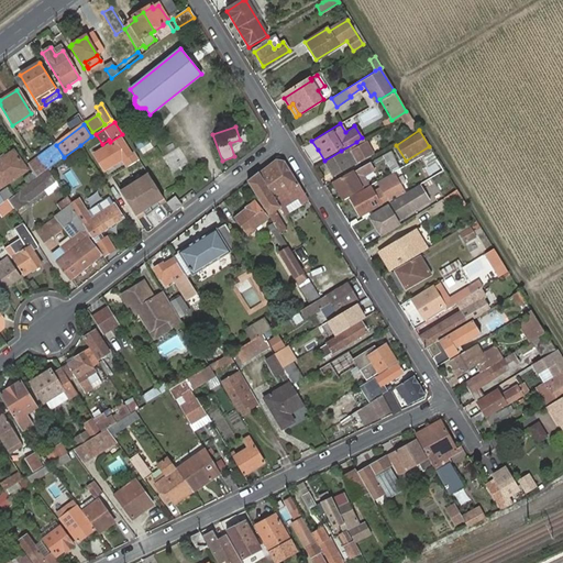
[(144,135),(133,143),(136,147),(147,140),(144,135)]
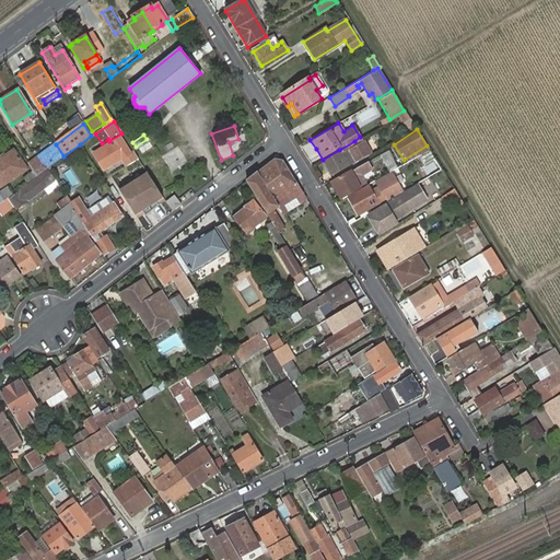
[(104,172),(130,154),(125,147),(123,147),(118,140),(94,155),(104,172)]
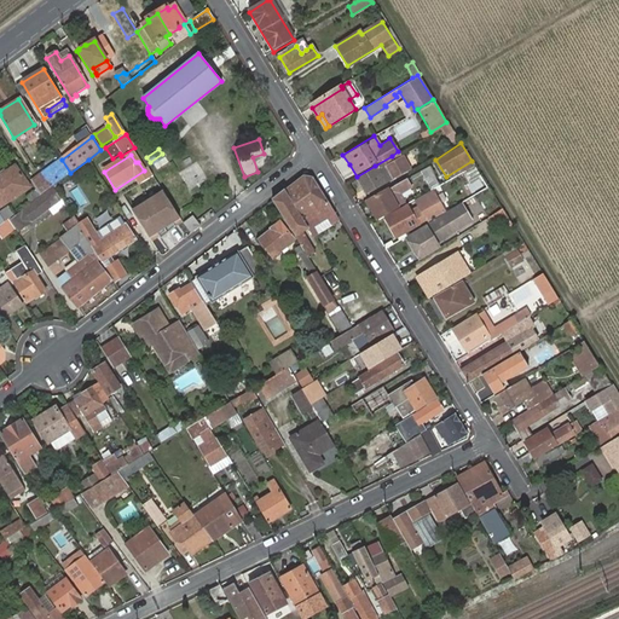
[(403,172),(392,156),(375,166),(376,167),(357,179),(366,195),(403,172)]
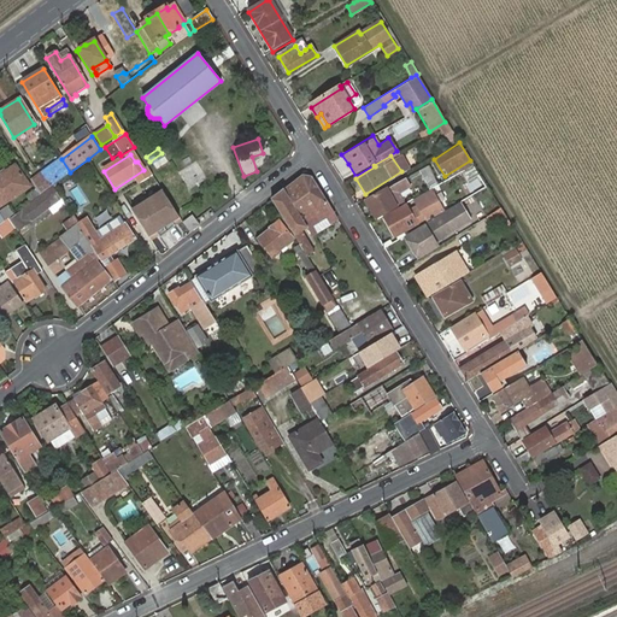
[(70,172),(62,159),(30,181),(40,195),(53,186),(70,172)]
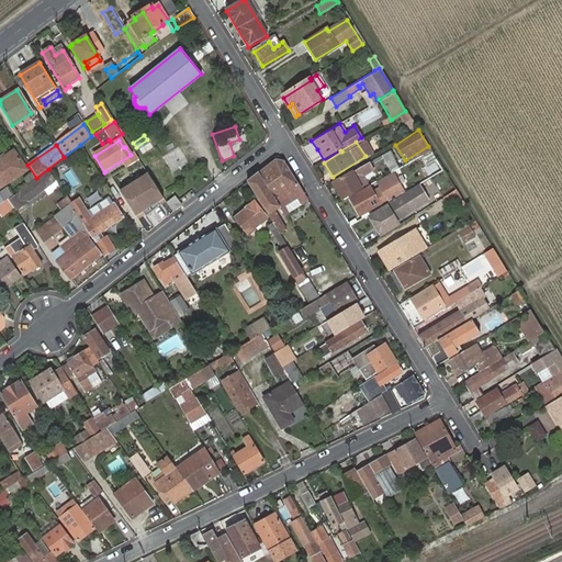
[(436,172),(442,168),(429,147),(419,153),(426,163),(424,165),(430,176),(436,172)]
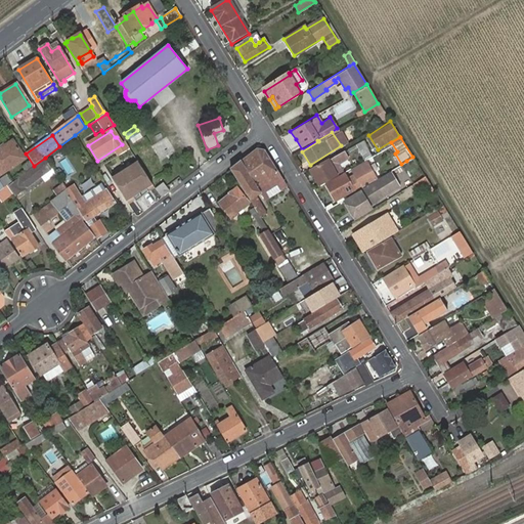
[(296,139),(286,145),(292,156),(302,149),(296,139)]
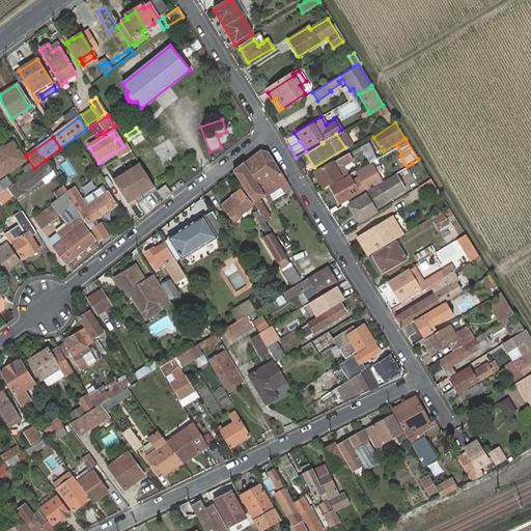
[(0,176),(24,162),(12,143),(0,150),(0,176)]
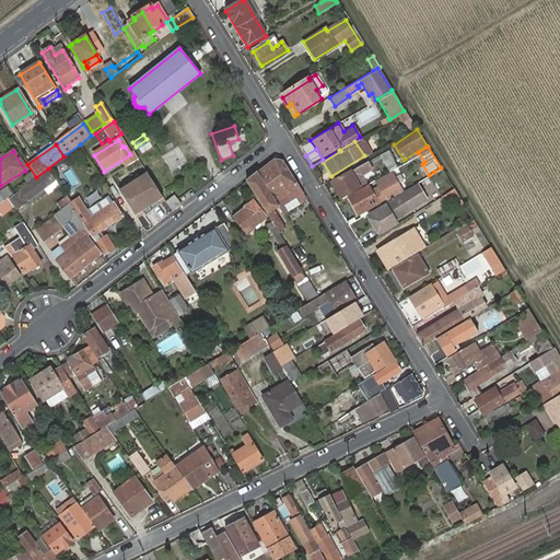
[(381,154),(388,172),(397,168),(389,151),(381,154)]
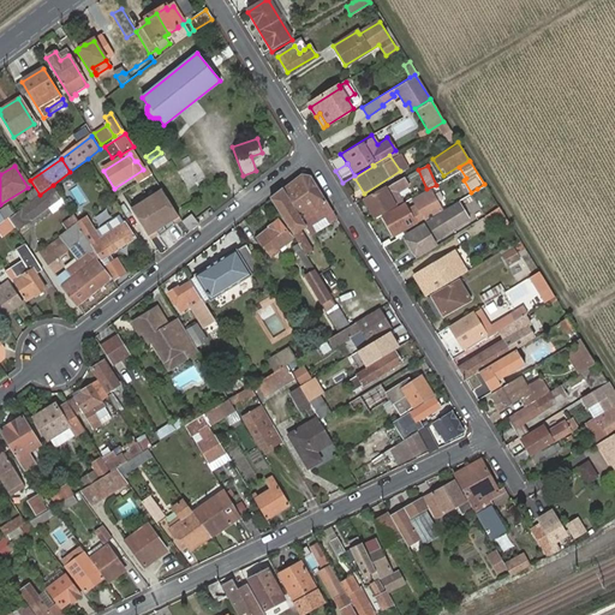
[(302,175),(272,199),(284,219),(293,234),(300,245),(303,250),(308,246),(299,233),(324,218),(329,224),(336,219),(310,177),(302,175)]
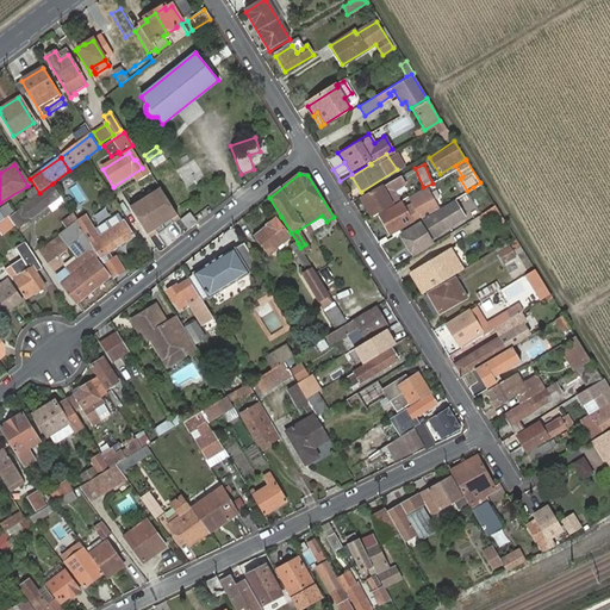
[(373,213),(397,200),(394,197),(397,195),(393,190),(404,182),(399,175),(363,198),(373,213)]
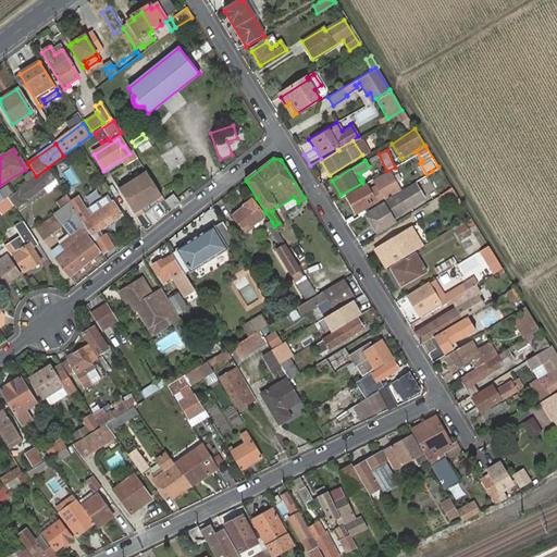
[(438,166),(432,171),(441,186),(449,182),(440,166),(438,166)]
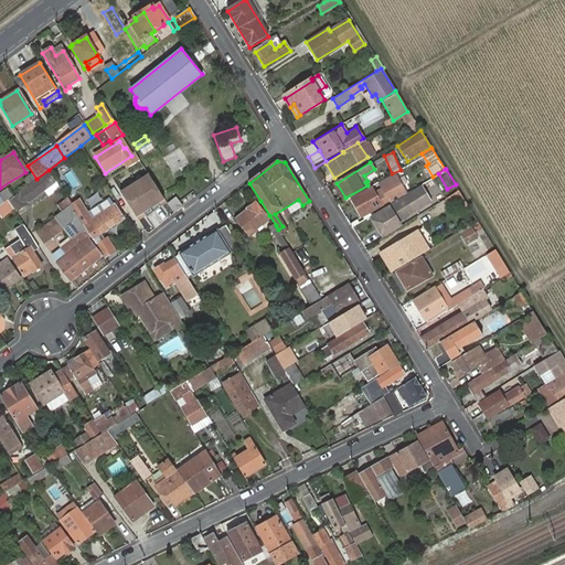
[(60,189),(50,172),(11,200),(18,209),(44,190),(50,198),(60,189)]
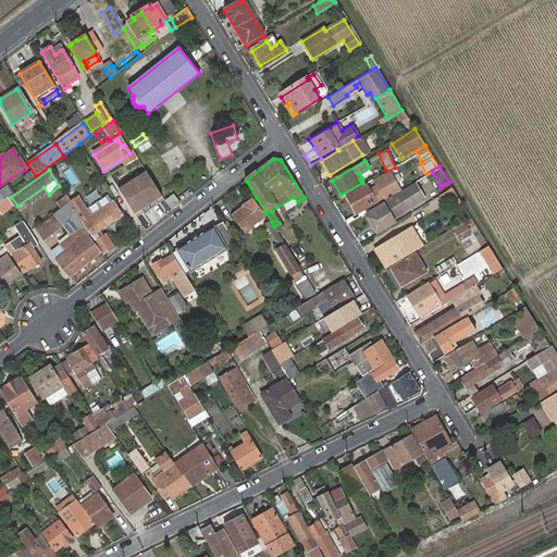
[(36,176),(33,171),(24,177),(27,183),(36,176)]
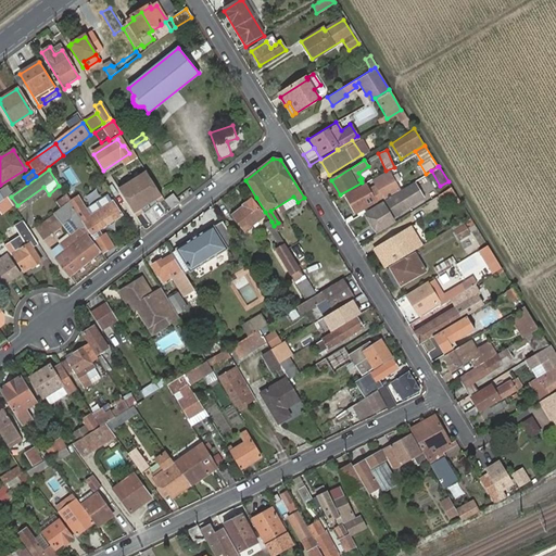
[(388,172),(381,175),(387,182),(392,179),(388,172)]
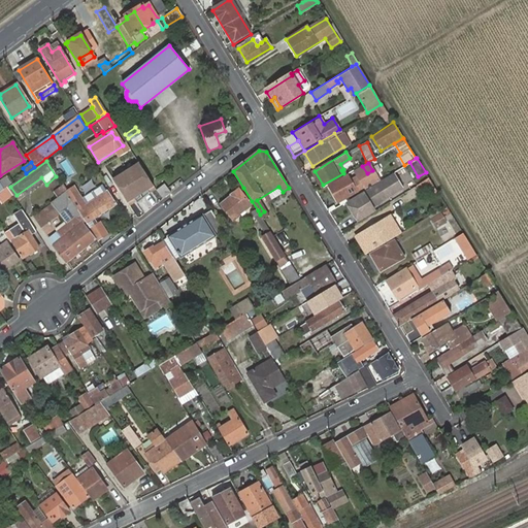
[(367,173),(362,166),(354,171),(357,176),(350,180),(347,176),(328,188),(338,203),(357,192),(358,194),(378,182),(372,170),(367,173)]
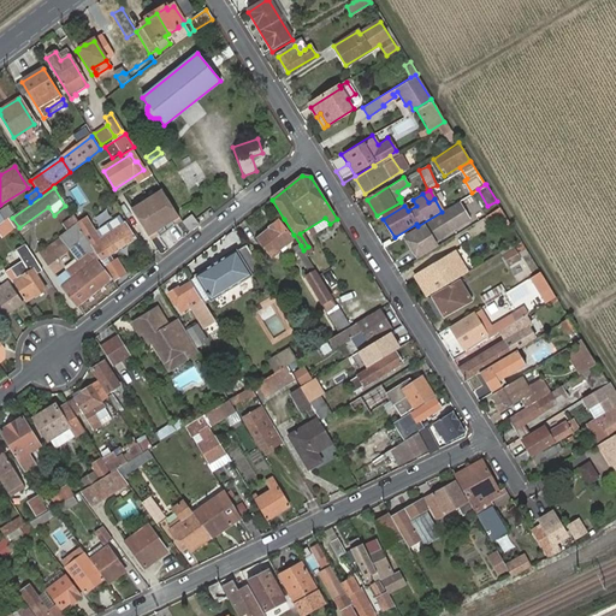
[(432,242),(469,219),(460,203),(422,226),(432,242)]
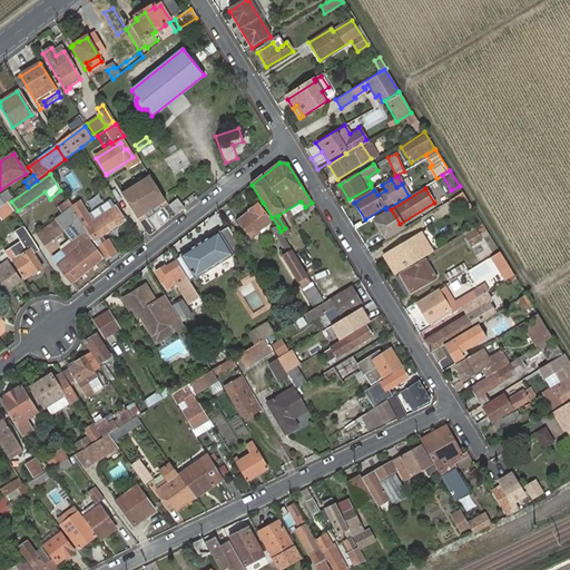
[(8,190),(0,195),(0,198),(6,204),(9,202),(13,198),(8,190)]
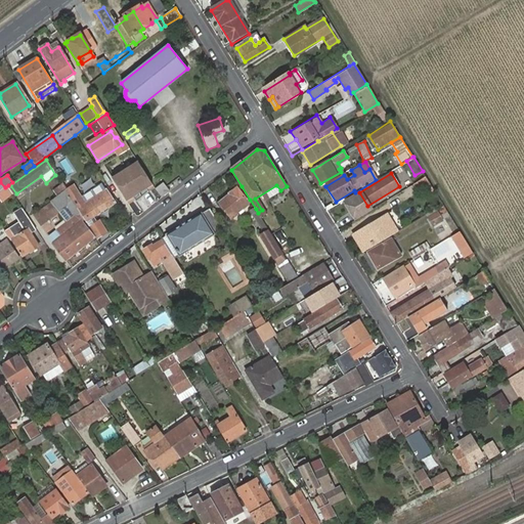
[(436,191),(427,177),(415,184),(419,190),(426,186),(431,193),(436,191)]
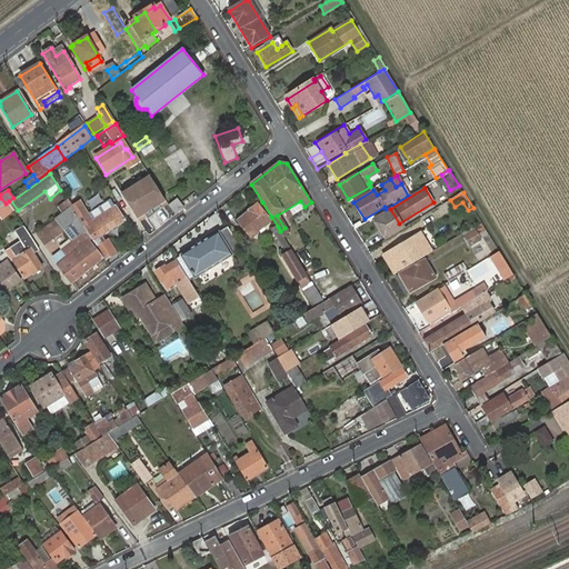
[(125,221),(116,207),(113,207),(109,199),(87,213),(80,202),(72,208),(92,240),(99,235),(100,237),(125,221)]
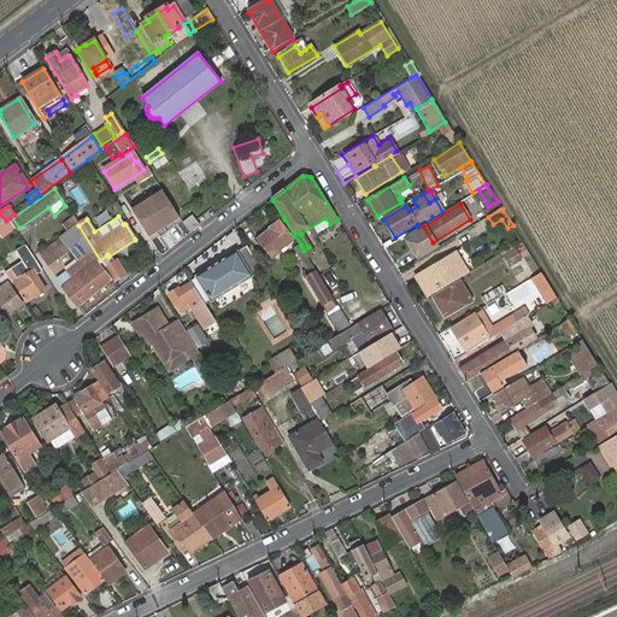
[(69,230),(76,224),(74,218),(72,217),(63,223),(69,230)]
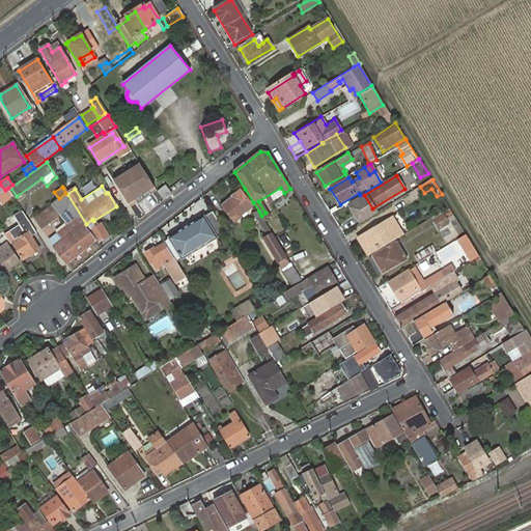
[(164,202),(172,196),(165,187),(157,192),(164,202)]
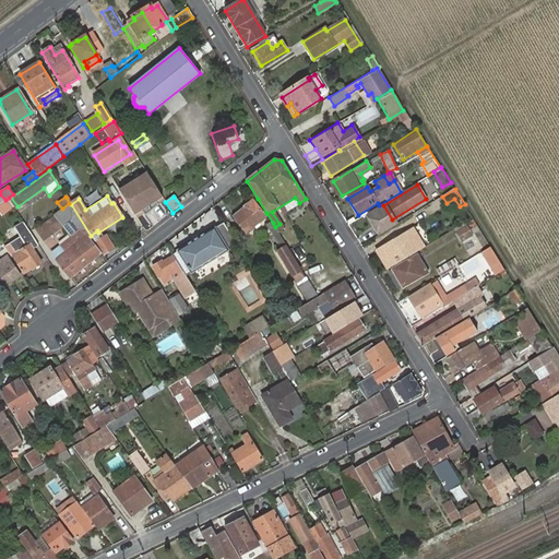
[(6,200),(0,203),(0,212),(1,214),(14,207),(9,198),(6,200)]
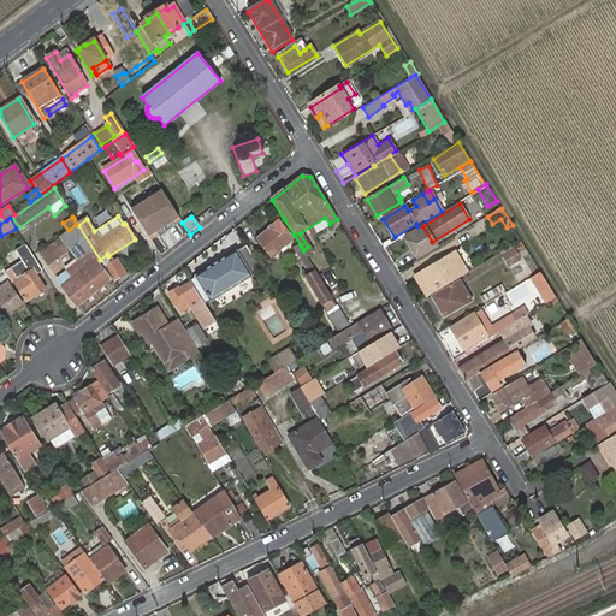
[(325,218),(300,234),(308,247),(335,231),(330,224),(325,218)]
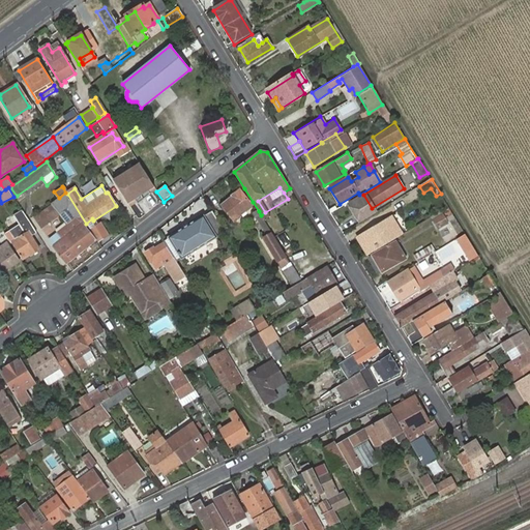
[(253,202),(244,188),(240,190),(239,190),(231,196),(232,198),(222,205),(234,221),(253,207),(251,204),(253,202)]
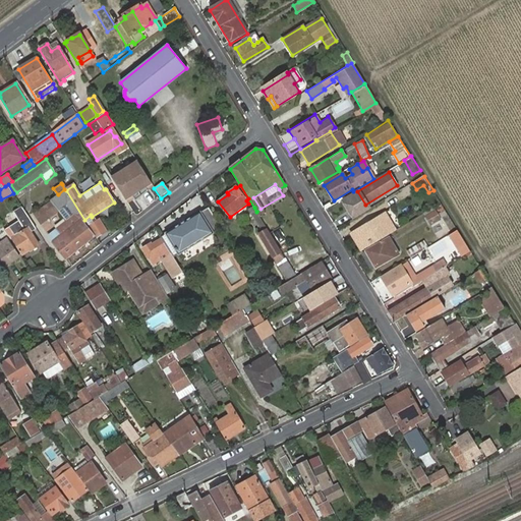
[(58,194),(49,201),(50,203),(57,212),(66,223),(84,246),(95,239),(80,222),(84,220),(66,190),(64,189),(58,194)]
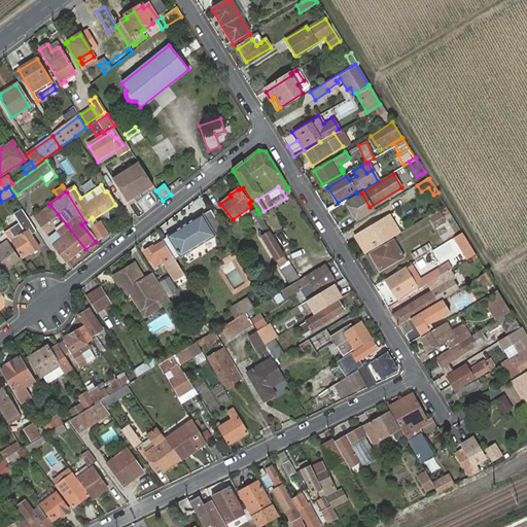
[(323,206),(328,212),(337,207),(332,200),(323,206)]
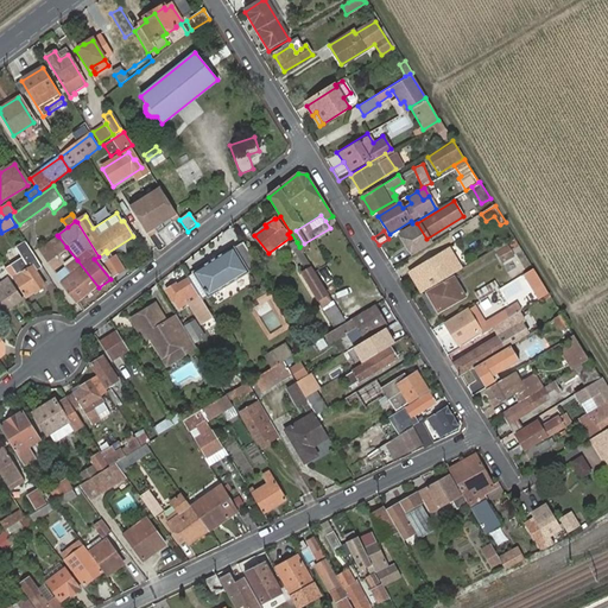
[(67,247),(58,236),(39,251),(48,261),(67,247)]
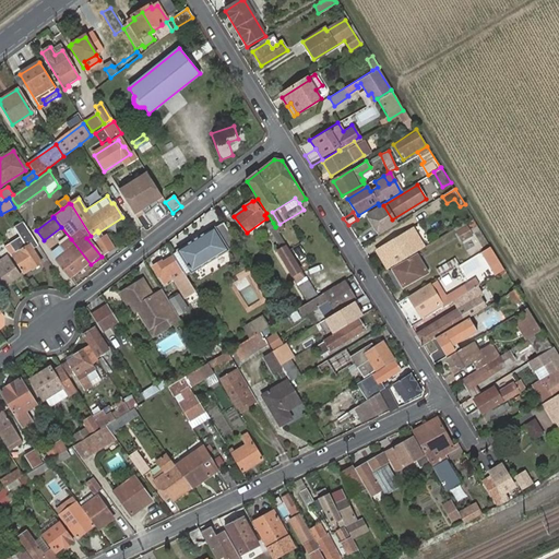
[(12,257),(23,274),(31,270),(32,271),(42,264),(34,251),(39,248),(24,223),(15,228),(19,236),(10,244),(13,250),(16,254),(12,257)]
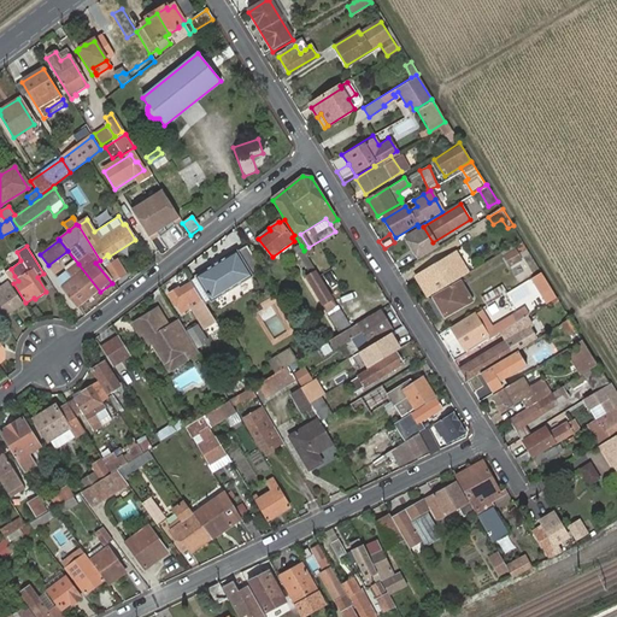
[(197,276),(189,280),(201,300),(204,304),(209,300),(210,301),(252,276),(251,275),(260,269),(246,246),(238,251),(236,250),(195,275),(197,276)]
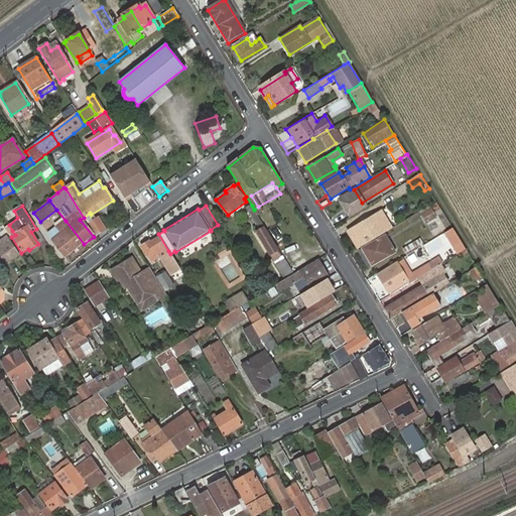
[(254,218),(257,216),(254,210),(252,206),(248,209),(254,218)]
